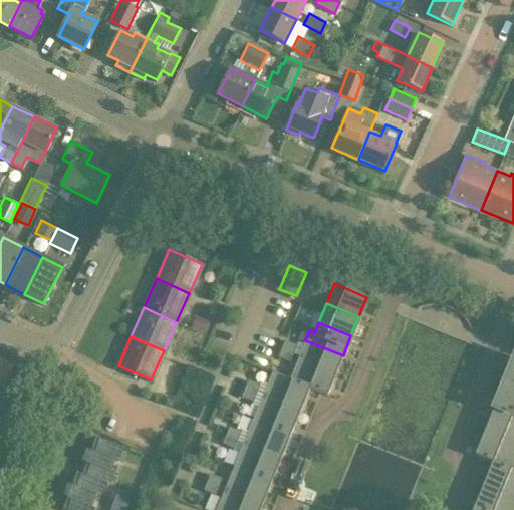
[(297,343),(284,338),(278,355),(290,360),(297,343)]
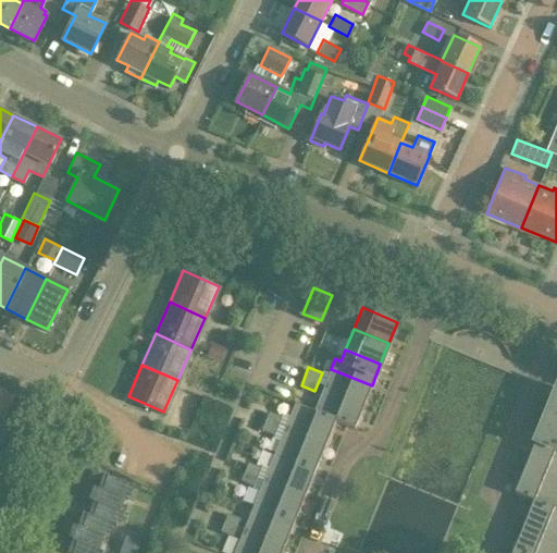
[(331,369),(322,390),(363,406),(372,385),(331,369)]
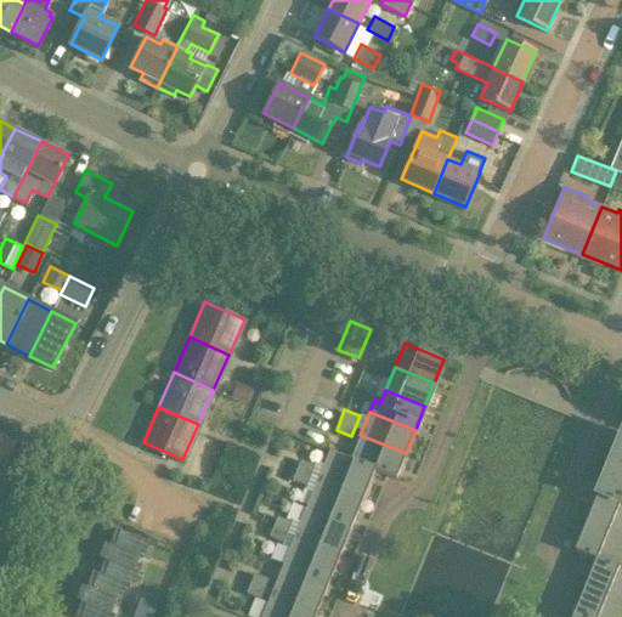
[(406,453),(360,435),(351,456),(374,469),(396,477),(406,453)]
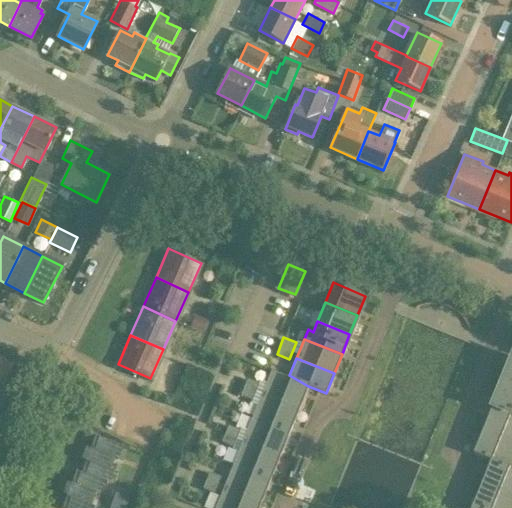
[(0,388),(12,365),(0,359),(0,388)]
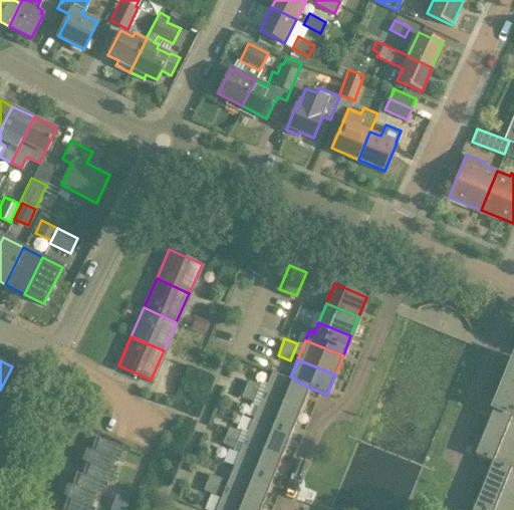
[(267,384),(264,390),(302,406),(309,388),(290,376),(272,369),(267,384)]
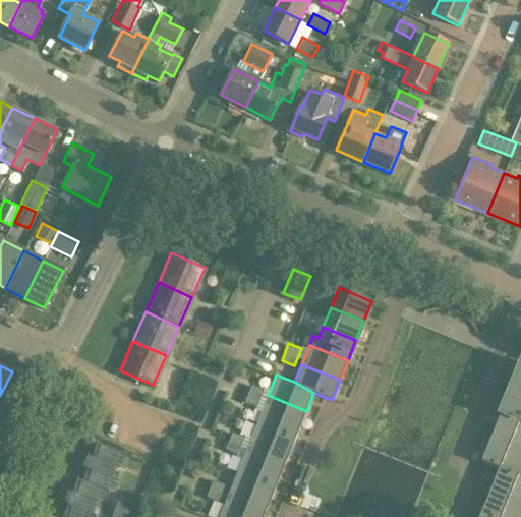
[(520,384),(513,381),(505,401),(520,407),(520,384)]
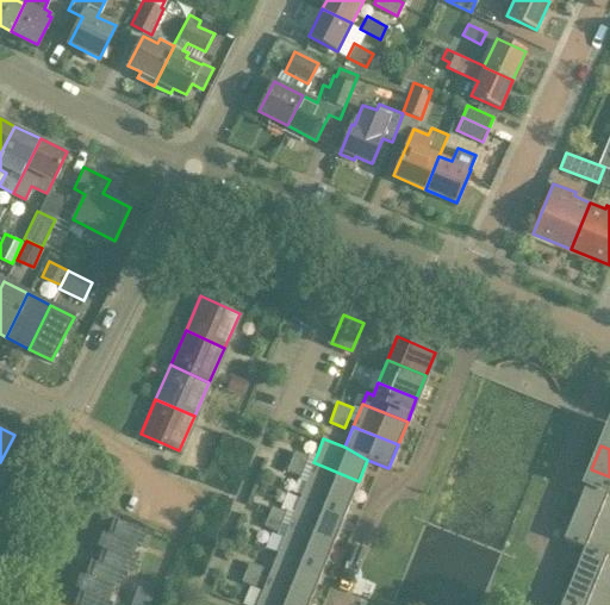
[(304,487),(349,505),(359,481),(313,462),(306,481),(304,487)]
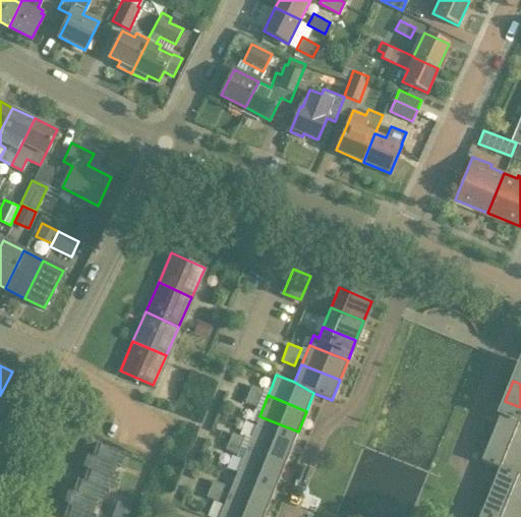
[(520,407),(505,401),(497,420),(520,431),(520,407)]
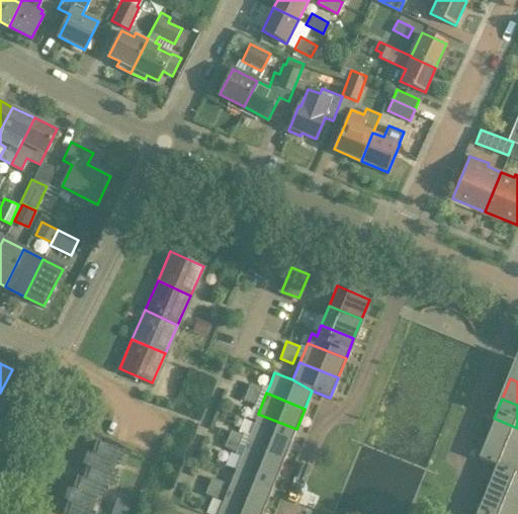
[(296,429),(258,414),(250,434),(287,449),(296,429)]
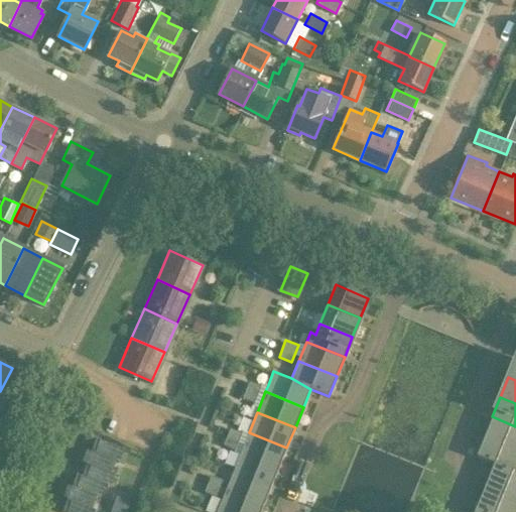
[(515,426),(492,416),(484,436),(515,449),(515,426)]
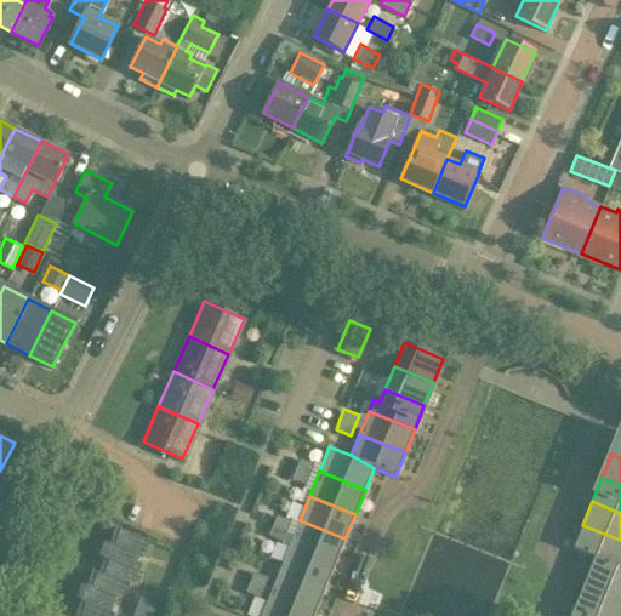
[(136,531),(102,514),(93,531),(127,548),(136,531)]
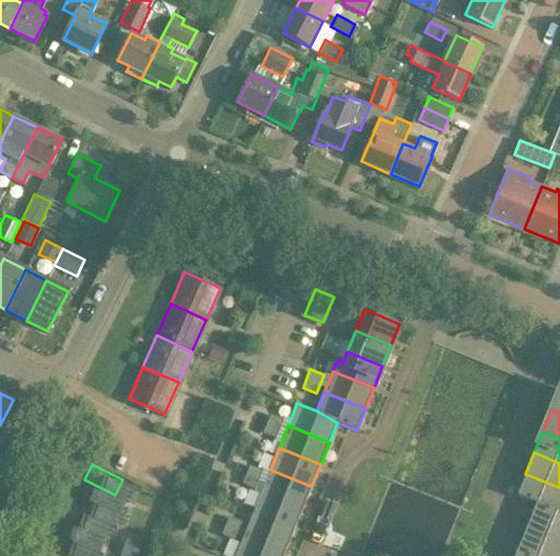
[(260,491),(302,509),(311,486),(270,470),(265,482),(260,491)]
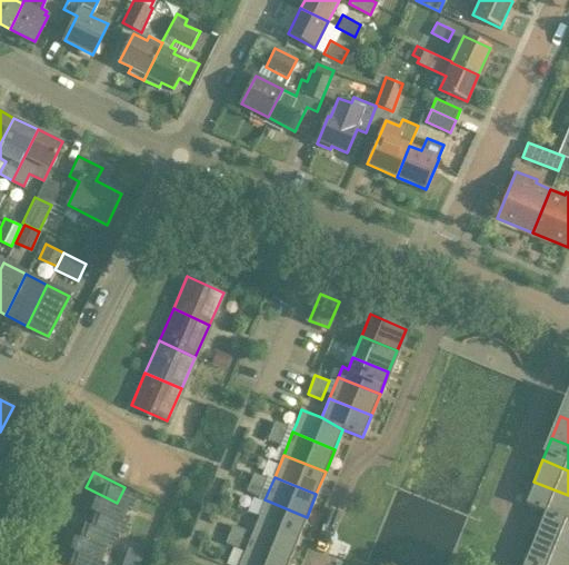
[(568,514),(568,495),(533,482),(525,503),(545,512),(568,518),(568,514)]
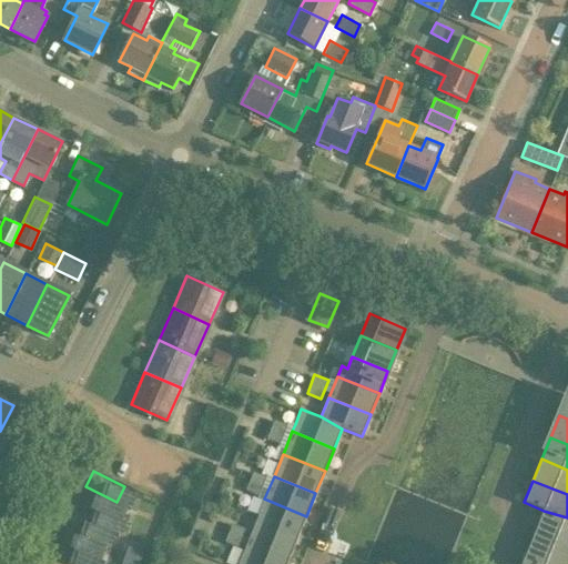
[(118,504),(87,490),(80,504),(111,519),(118,504)]
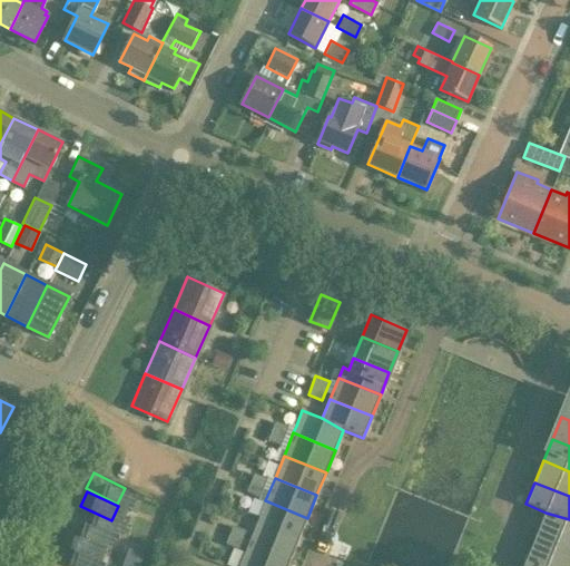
[(307,518),(265,500),(256,524),(297,540),(307,518)]
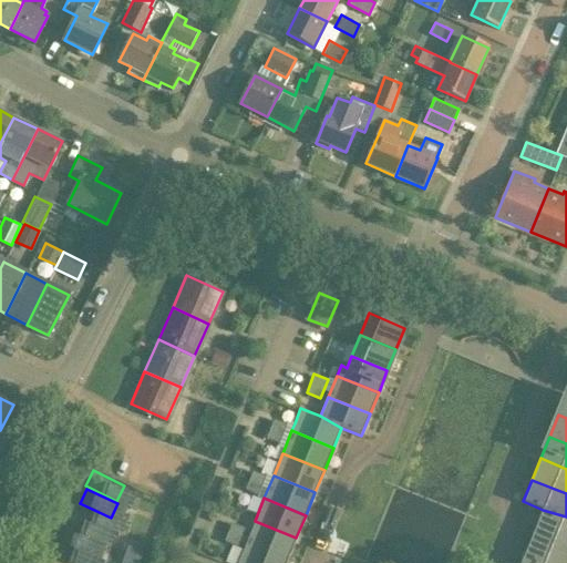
[(104,517),(75,502),(70,514),(69,515),(99,530),(104,517)]
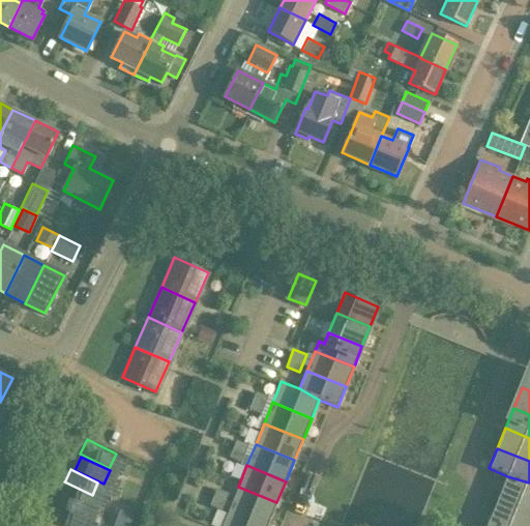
[(529,484),(529,483),(507,476),(499,497),(529,508),(529,484)]
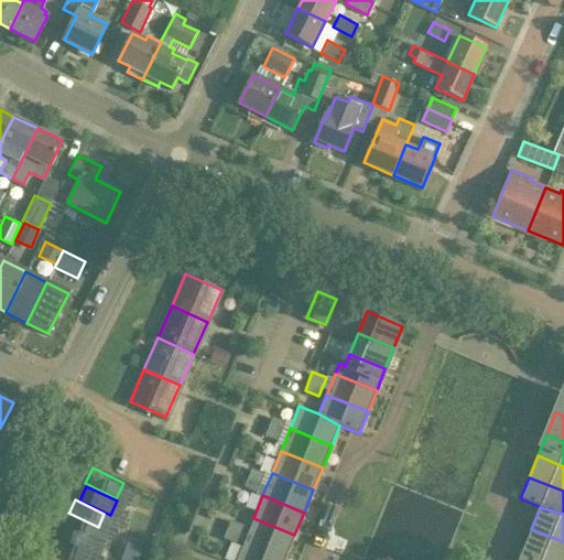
[(98,529),(67,514),(62,528),(91,542),(98,529)]
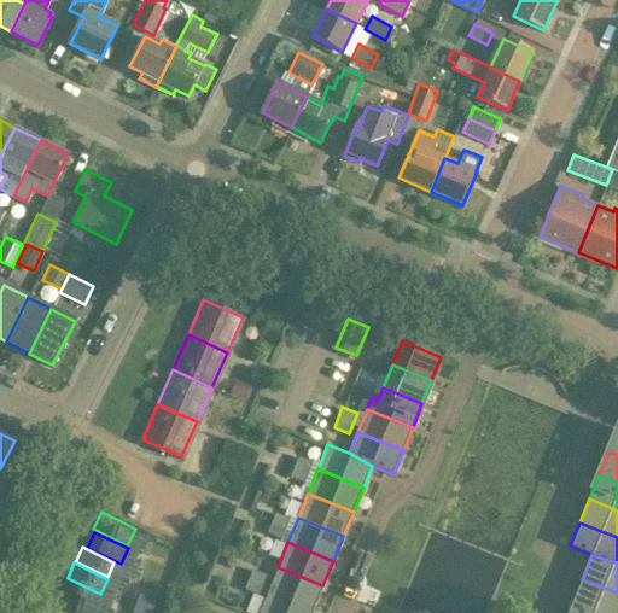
[(267,573),(252,567),(244,588),(260,594),(267,573)]
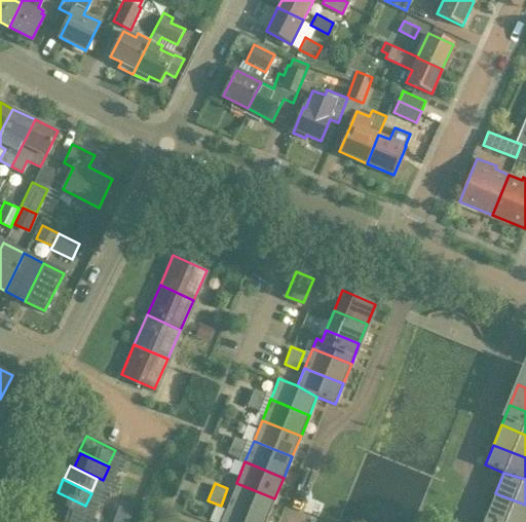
[(274,498),(236,483),(228,504),(266,519),(274,498)]
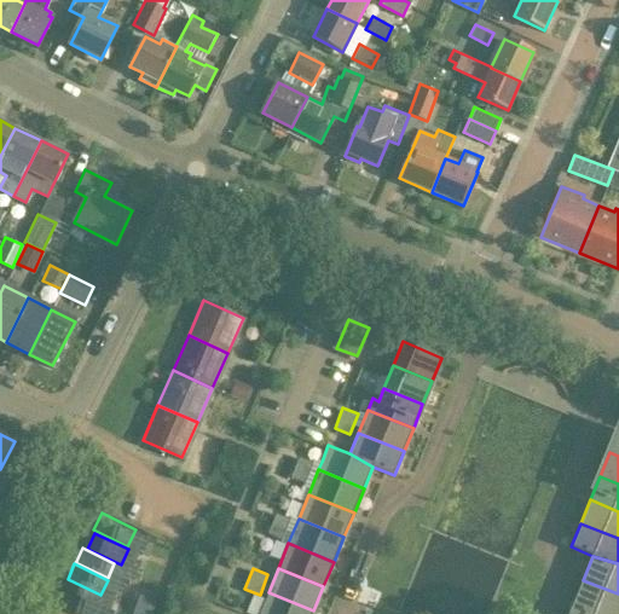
[(618,613),(618,594),(583,580),(572,604),(597,613),(618,613)]
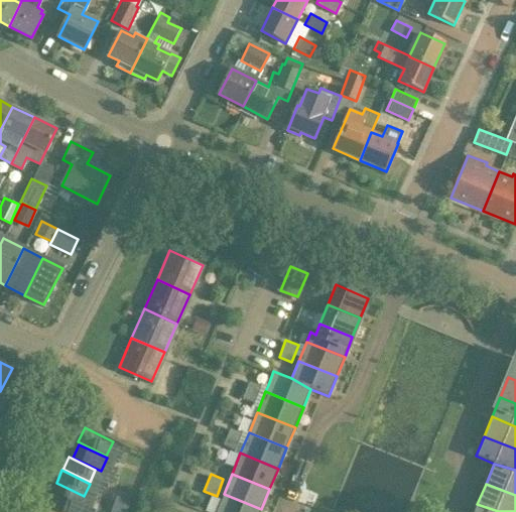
[(78,511),(85,499),(57,485),(49,500),(72,511),(78,511)]
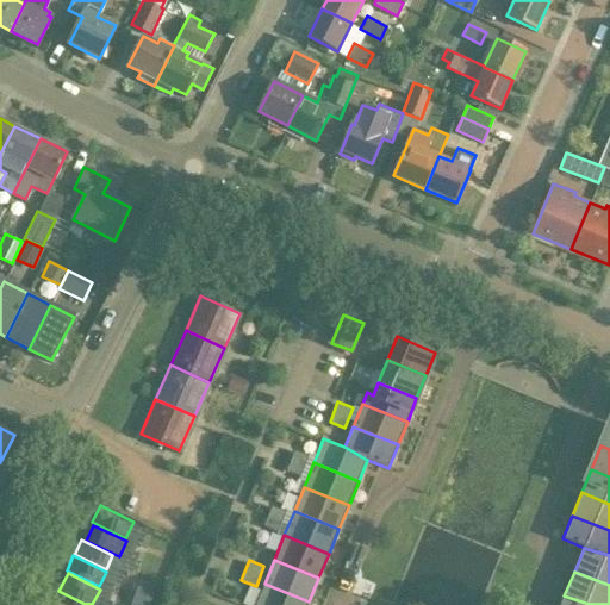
[(149,599),(160,603),(168,582),(159,578),(149,599)]
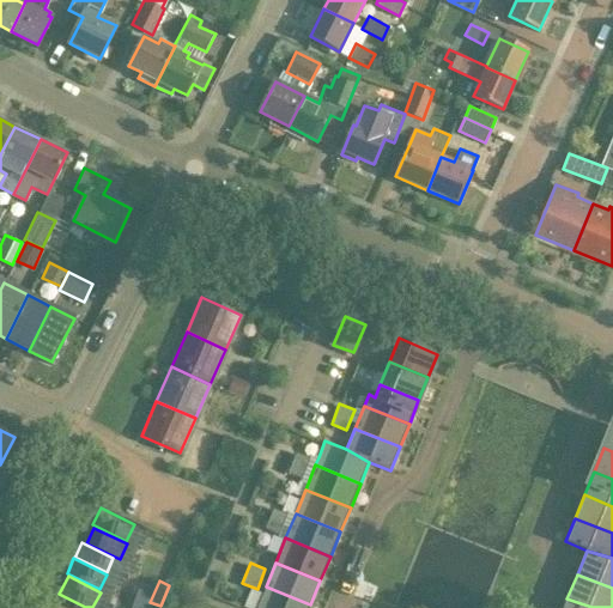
[(309,607),(310,605),(266,587),(256,607),(309,607)]
